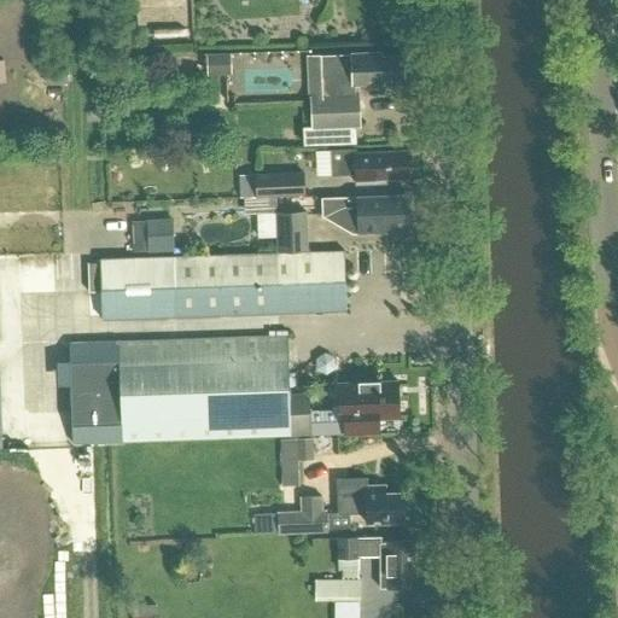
[(398,74),(404,70),(403,62),(398,59),(398,54),(379,56),(379,52),(350,53),(350,54),(321,56),(322,93),(307,93),(308,124),(299,126),(299,144),(353,143),(353,124),(355,123),(354,92),(350,93),(350,83),(379,82),(379,77),(400,77),(398,74)]
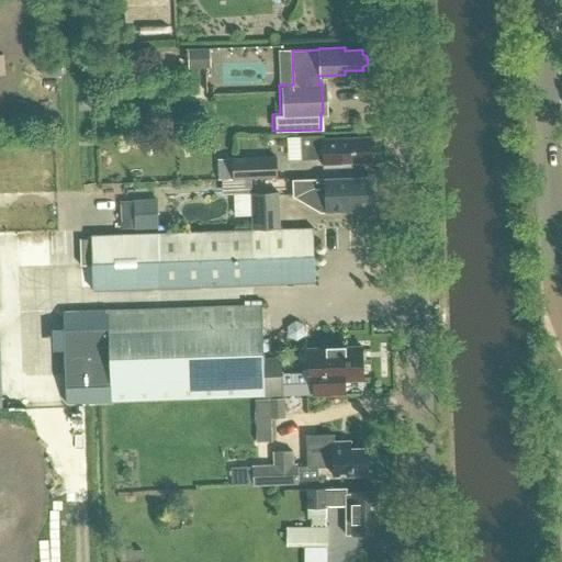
[(188,49),(188,68),(208,68),(208,49),(188,49)]
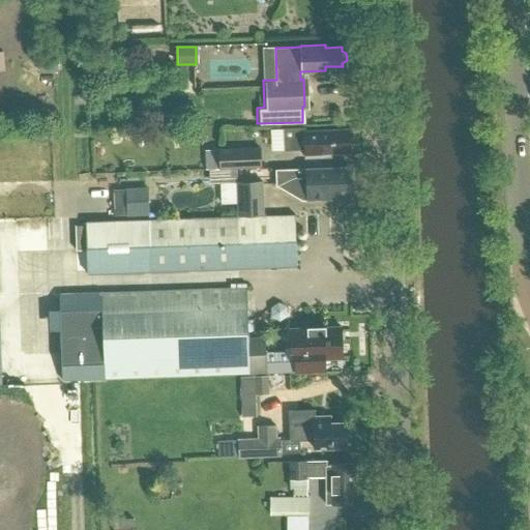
[(58,58),(38,59),(39,72),(58,71),(58,58)]
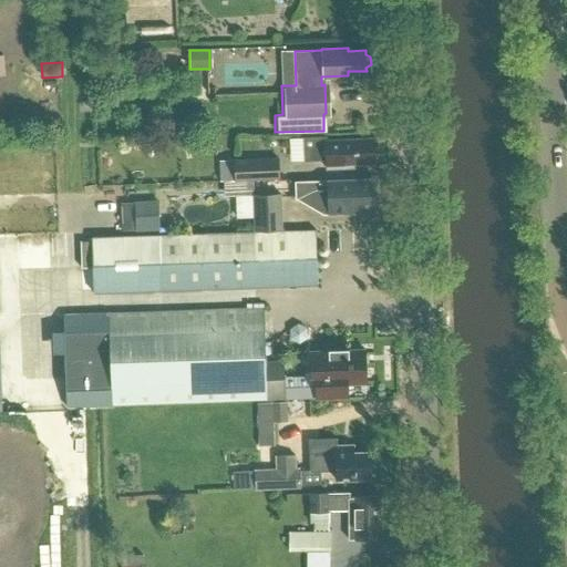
[(302,162),(326,161),(326,168),(351,167),(353,164),(373,163),(372,138),(327,141),(327,136),(302,137),(302,162)]
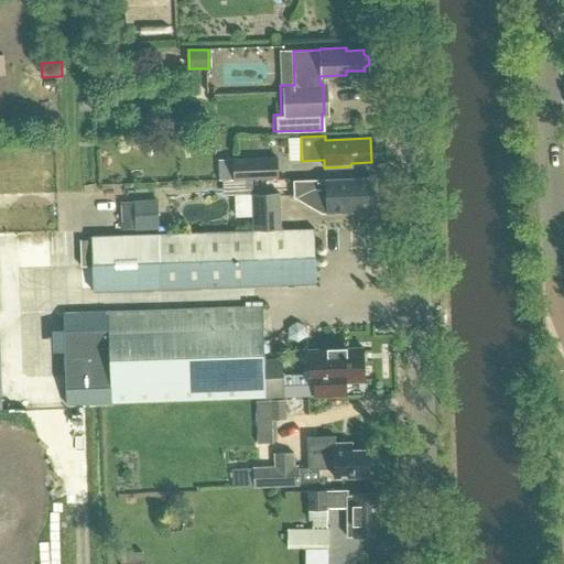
[(218,181),(279,180),(278,158),(232,159),(232,160),(218,161),(218,181)]
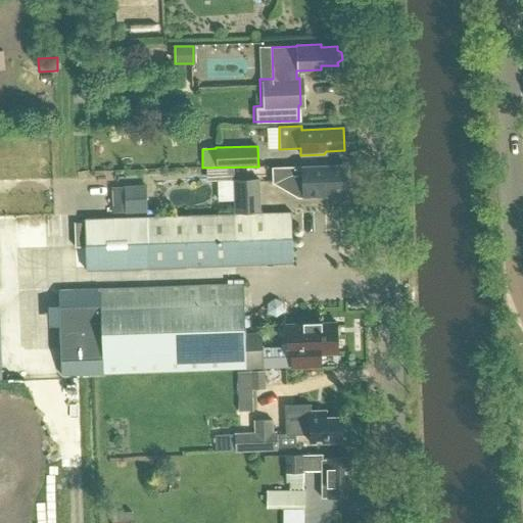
[(345,191),(345,176),(347,175),(346,170),(344,169),(344,167),(272,169),(273,183),(296,197),(326,196),(326,192),(345,191)]
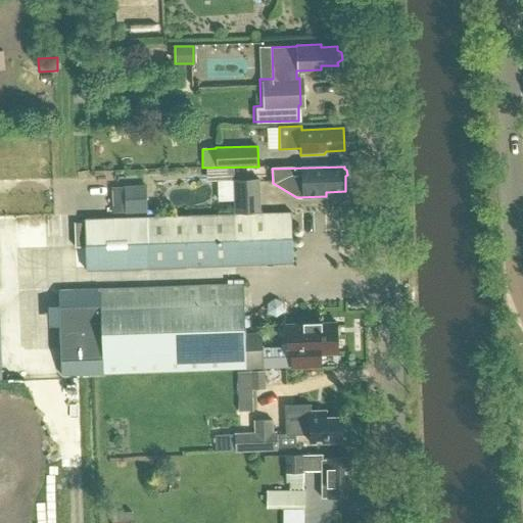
[(233,178),(234,212),(260,212),(259,177),(233,178)]
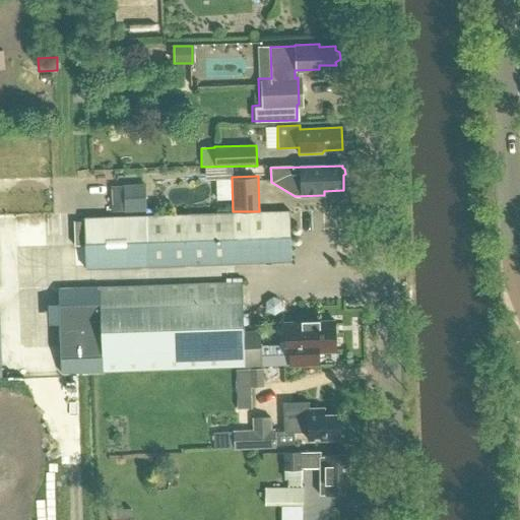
[(125,185),(126,211),(147,211),(146,184),(125,185)]
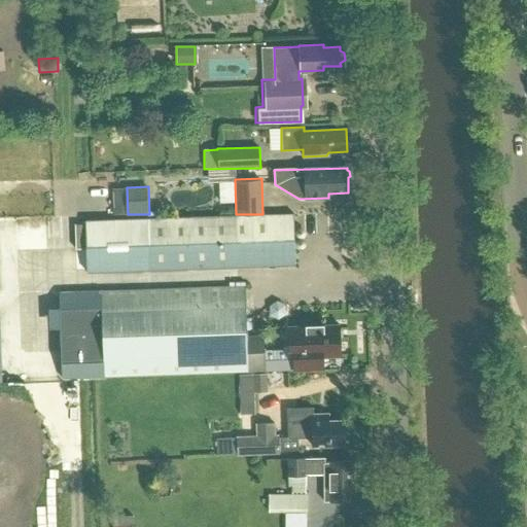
[(293,214),(84,221),(86,273),(295,267),(293,214)]
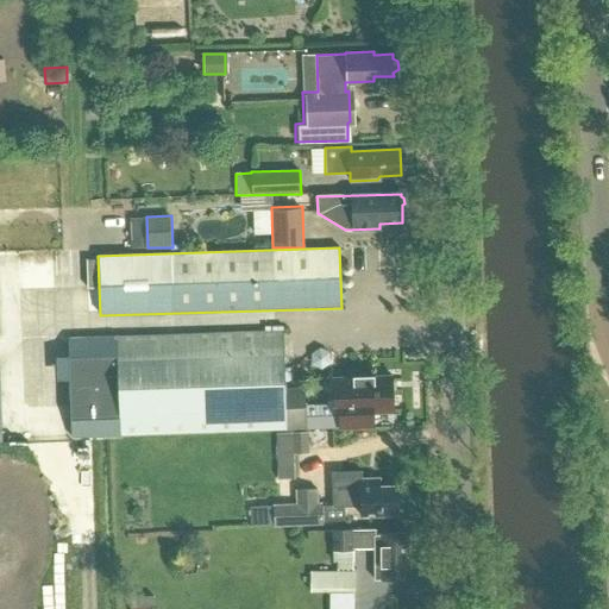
[(117,338),(68,339),(71,437),(119,435),(284,429),(307,428),(339,428),(339,429),(374,428),(374,413),(394,413),(394,377),(334,378),(334,405),(306,406),(306,388),(284,389),(282,332),(117,338)]
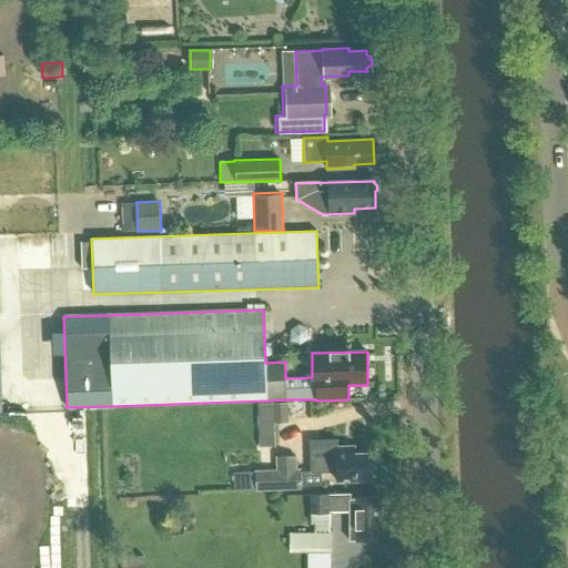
[(257,404),(259,447),(274,446),(274,423),(288,423),(287,403),(257,404)]
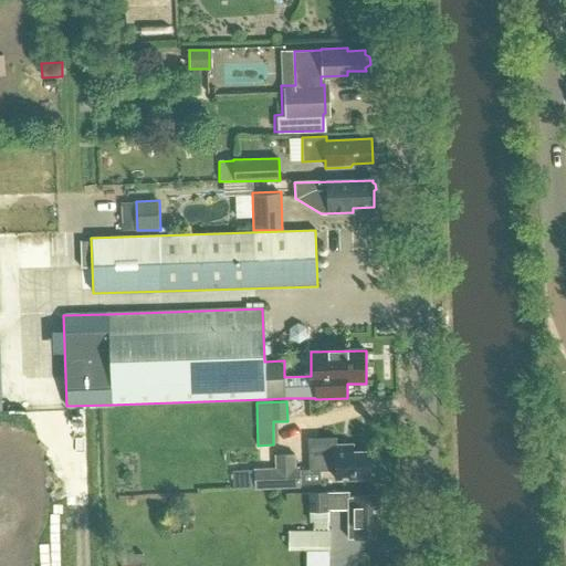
[(321,471),(321,470),(335,470),(335,479),(369,479),(369,451),(353,451),(353,444),(334,444),(334,438),(308,438),(310,470),(300,470),(300,468),(295,468),(294,453),(274,454),(274,469),(231,470),(232,486),(253,485),(253,488),(300,486),(300,484),(315,483),(320,479),(320,471),(321,471)]
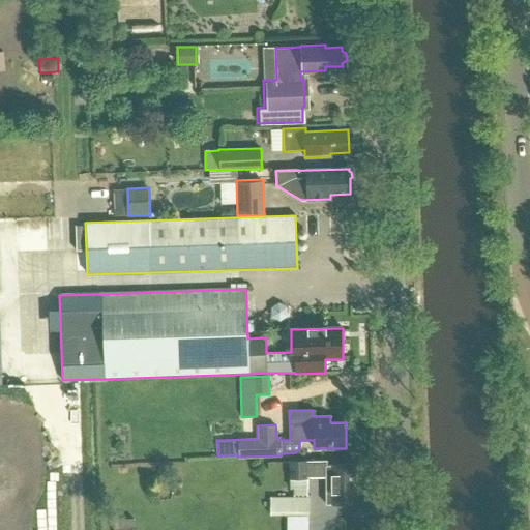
[(307,479),(307,478),(325,477),(326,503),(356,503),(355,465),(327,466),(327,461),(288,462),(288,479),(307,479)]
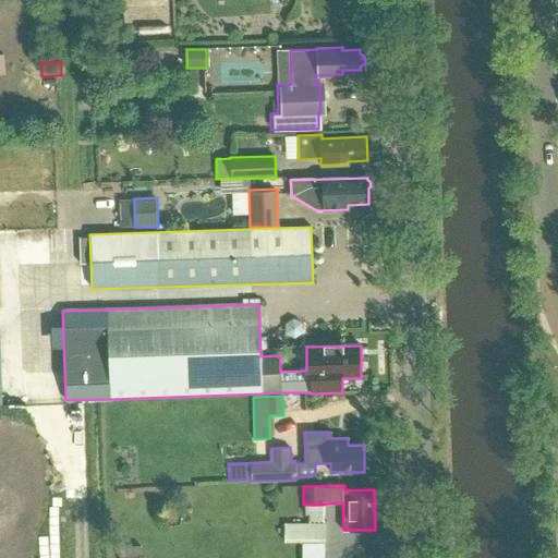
[(324,523),(283,523),(283,542),(324,542),(324,523)]
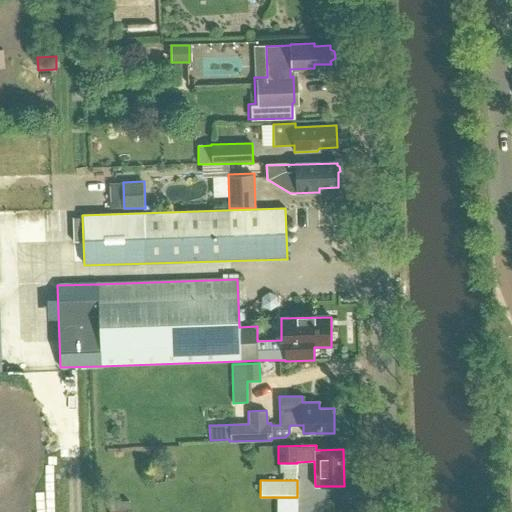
[(130,500),(109,502),(109,511),(110,511),(130,511),(130,500)]
